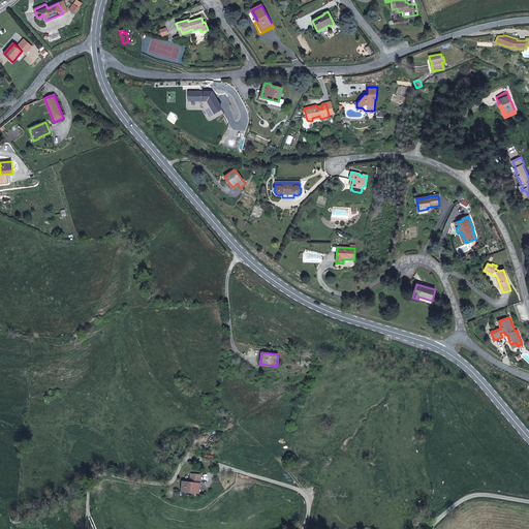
[(198,493),(200,475),(191,474),(190,483),(183,481),(182,491),(198,493)]
